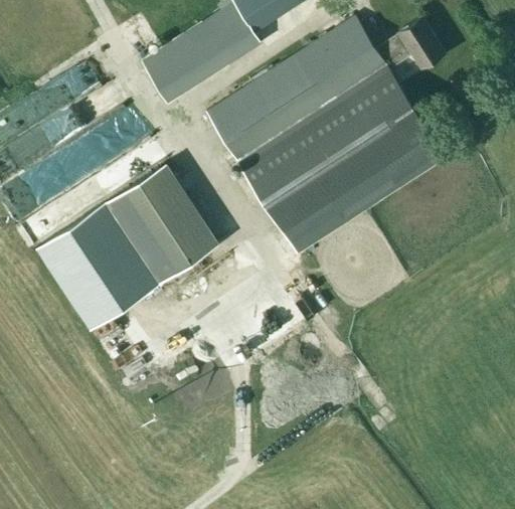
[(231,0),(234,5),(142,65),(167,105),(260,43),(253,34),(305,0),(231,0)]
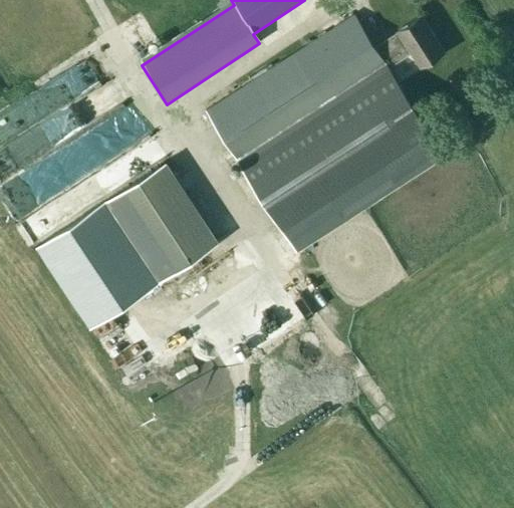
[(281,232),(429,137),(389,72),(411,58),(420,72),(444,56),(421,21),(397,36),(398,37),(374,52),(353,19),(206,115),(281,232)]
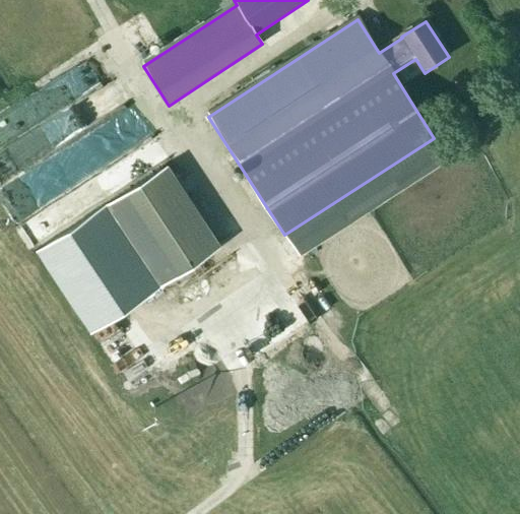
[(161,171),(37,252),(89,333),(214,252),(161,171)]
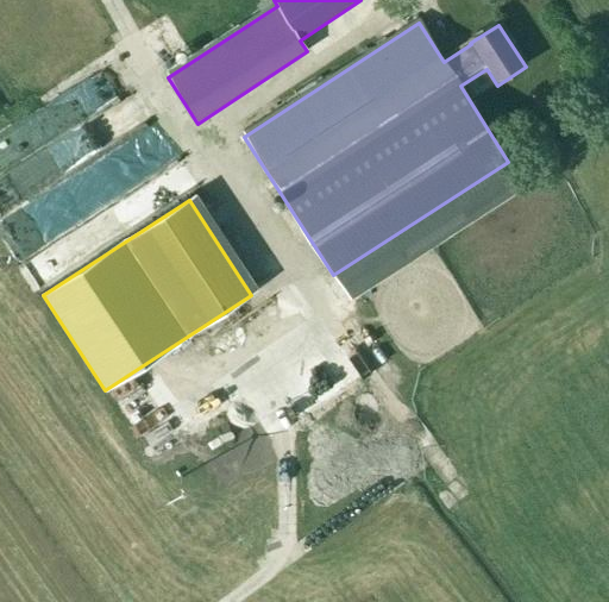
[(48,280),(80,262),(73,250),(41,268),(48,280)]
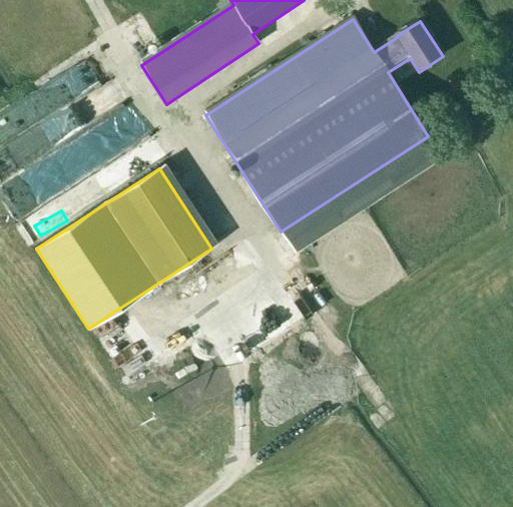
[(227,367),(239,383),(248,377),(236,360),(227,367)]
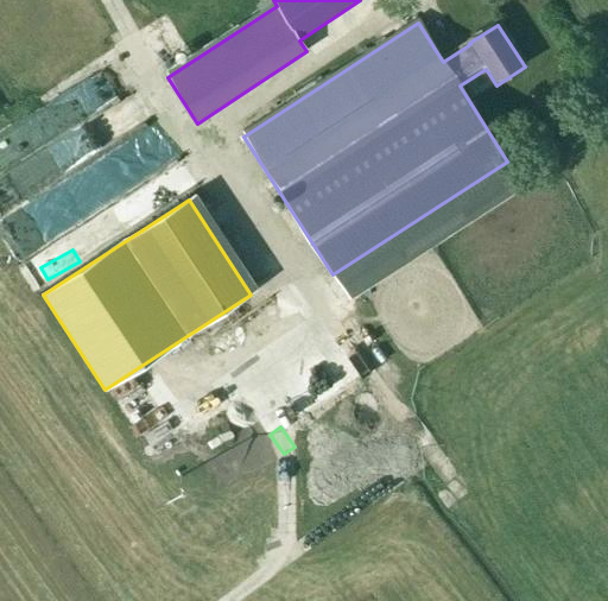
[(245,431),(211,445),(244,519),(277,505),(245,431)]
